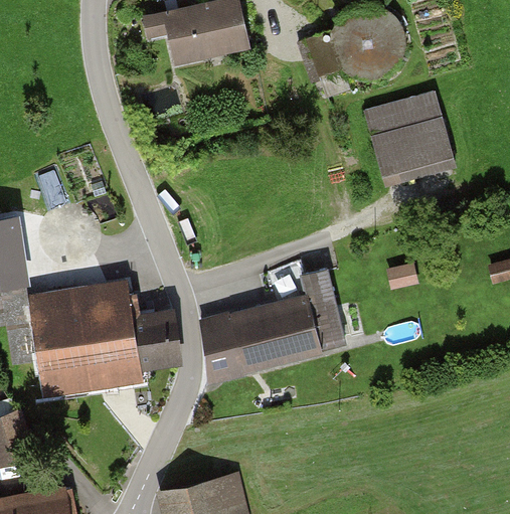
[(249,51),(237,0),(213,0),(140,17),(146,42),(165,37),(172,68),(249,51)]
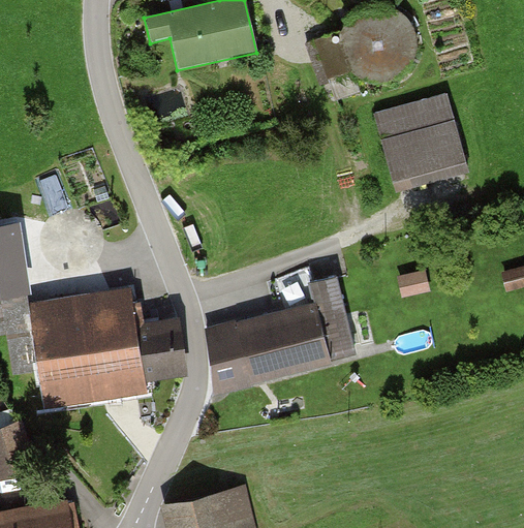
[(403,69),(413,47),(414,42),(402,16),(375,5),(361,7),(347,17),(337,43),(349,71),(355,75),(376,82),(403,69)]
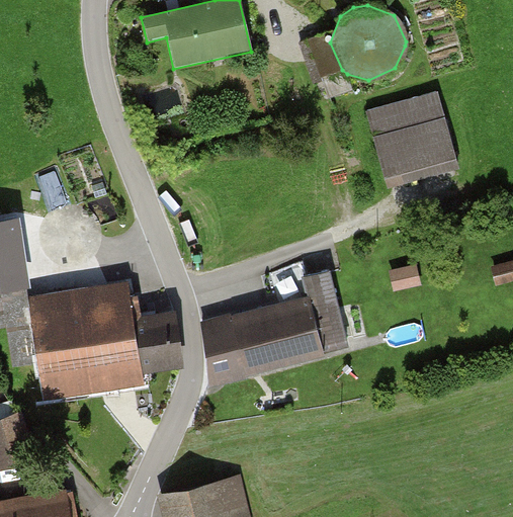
[(433,90),(362,112),(383,180),(454,158),(433,90)]
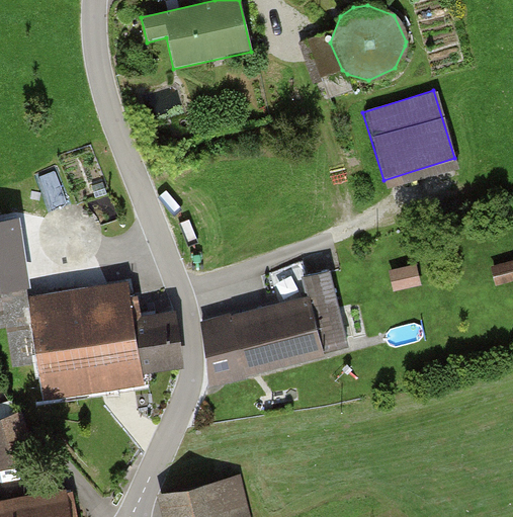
[(37,364),(26,299),(15,232),(0,234),(0,327),(4,327),(11,369),(37,364)]
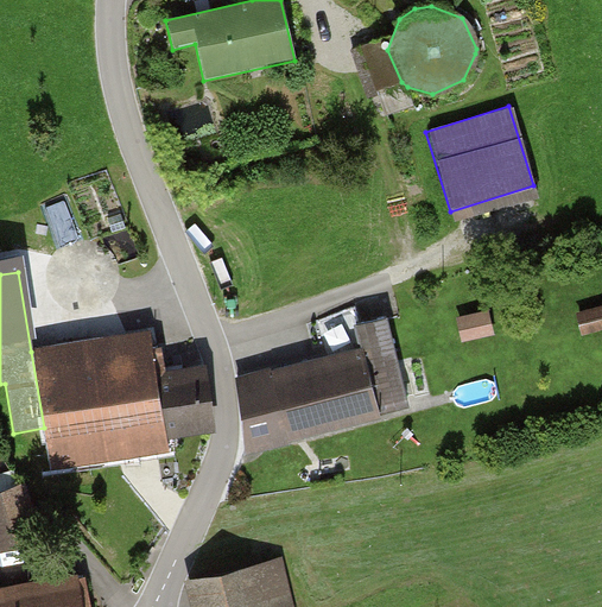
[(601,309),(575,317),(581,340),(601,333),(601,309)]
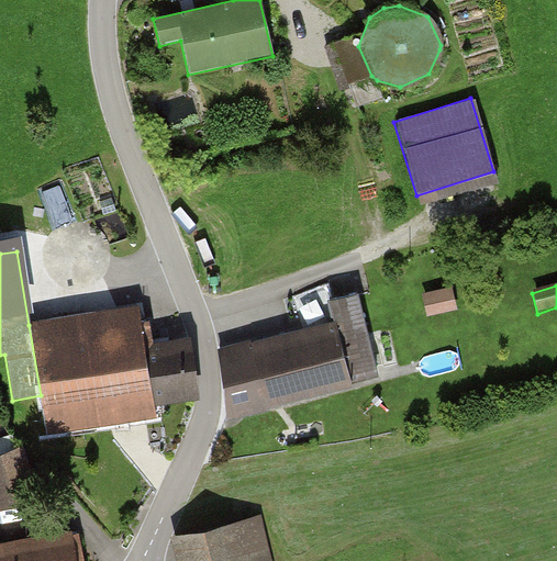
[(453,292),(422,299),(427,325),(458,318),(453,292)]
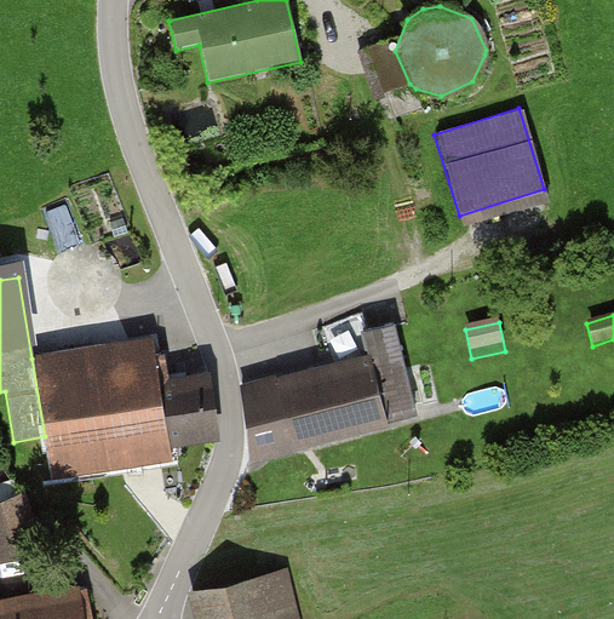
[(367,357),(384,427),(419,418),(396,327),(361,336),(367,357)]
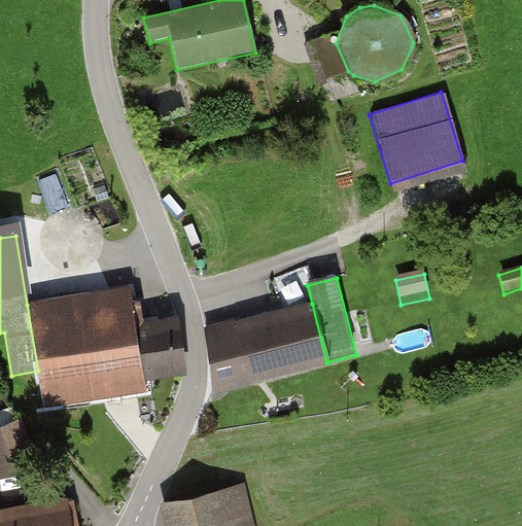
[(129,287),(27,305),(38,371),(43,404),(145,387),(144,380),(135,323),(129,287)]
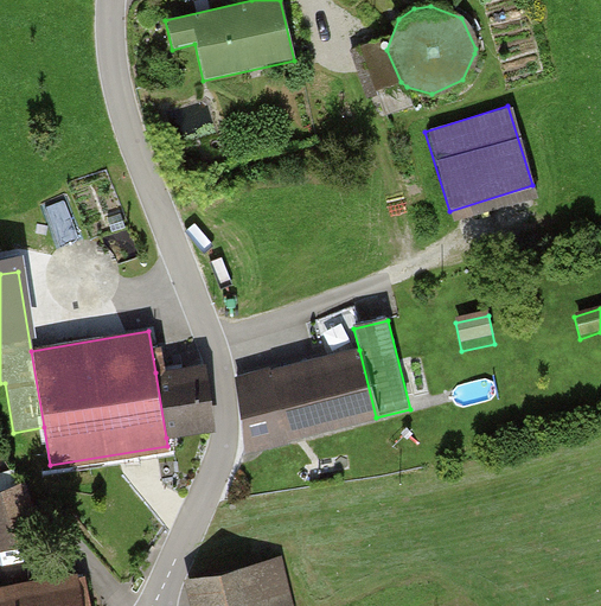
[(359,350),(235,381),(253,448),(376,418),(359,350)]
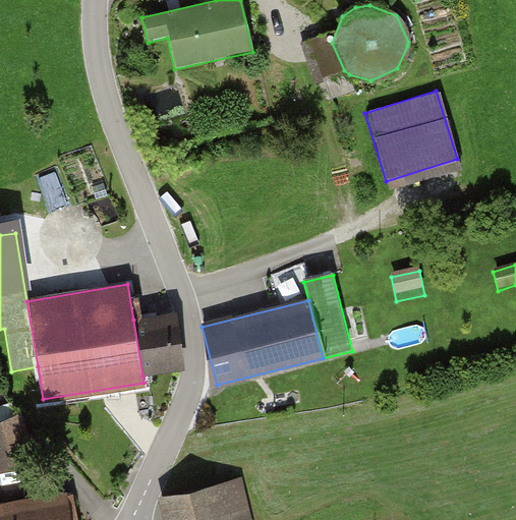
[(133,320),(142,376),(184,369),(175,312),(133,320)]
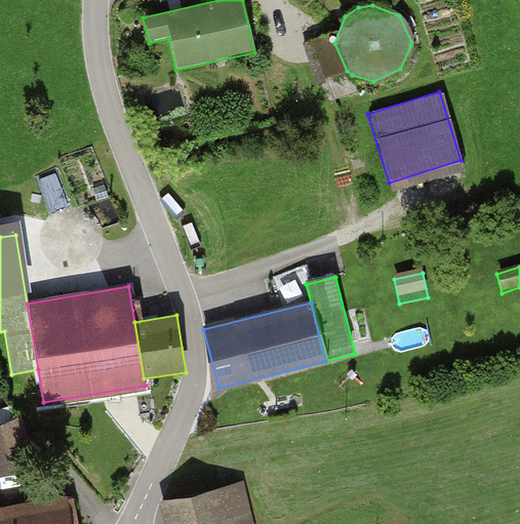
[(10,420),(0,424),(0,471),(24,464),(10,420)]
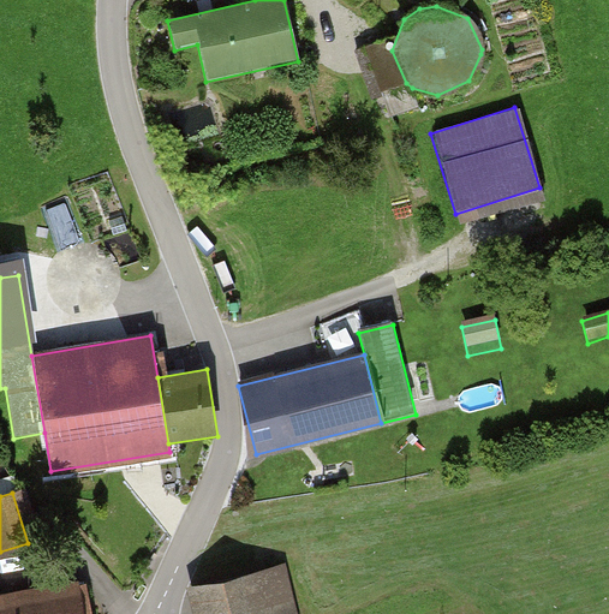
[(290,613),(281,568),(185,586),(190,613),(290,613)]
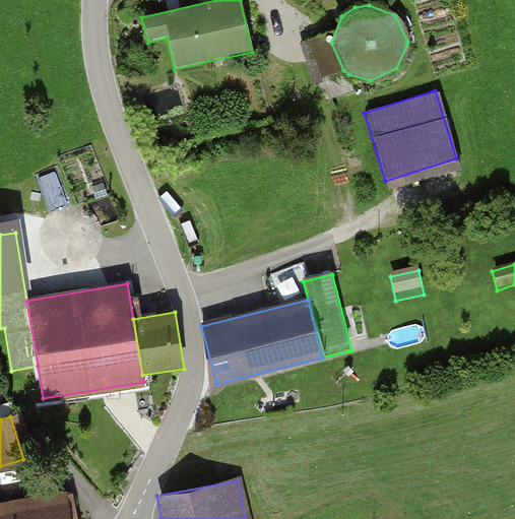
[(71,518),(68,492),(0,502),(0,518),(71,518)]
